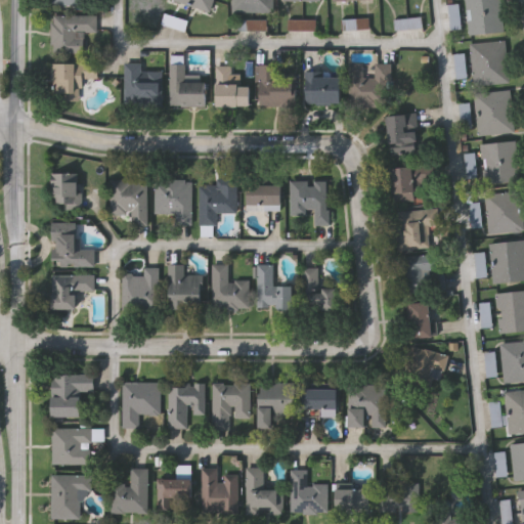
[(214,0),(211,10),(179,0),(214,0)]
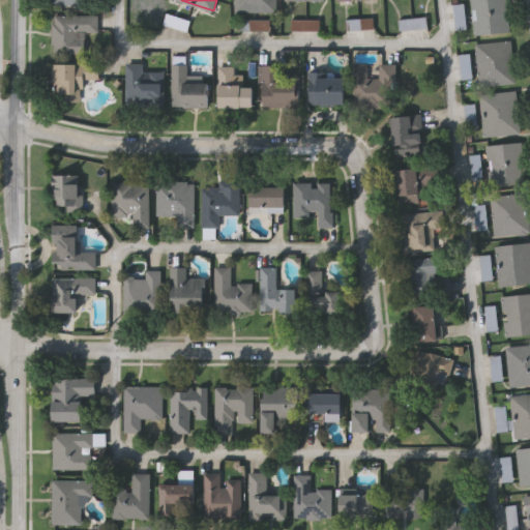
[(277,0),(277,11),(236,10),(236,0),(277,0)]
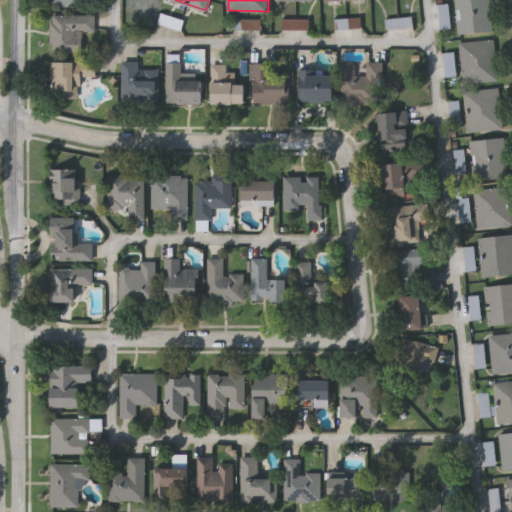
[(459,32),(455,0),(491,0),(494,29),(459,32)]
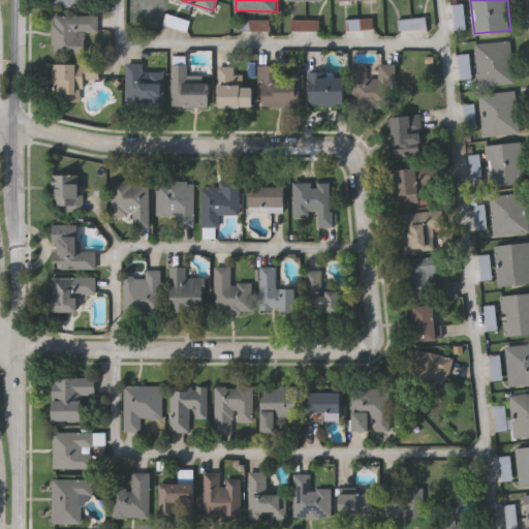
[(166,10),(191,19),(188,30),(162,23),(166,10)]
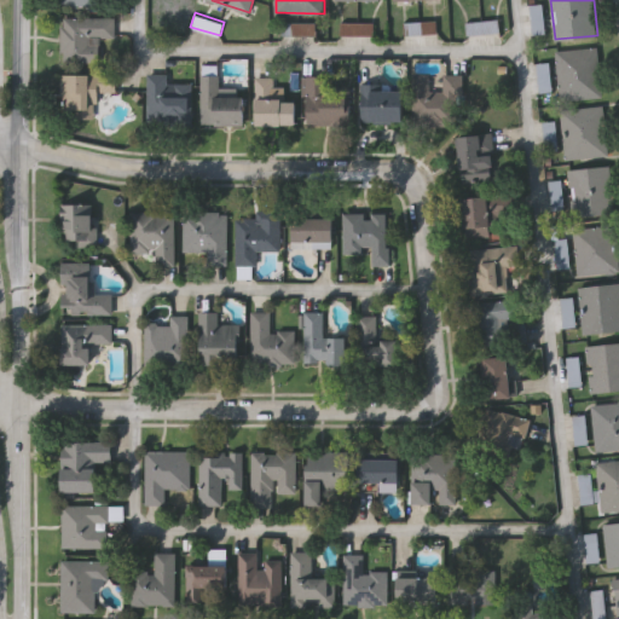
[(98,61),(59,61),(59,16),(98,16),(98,61)]
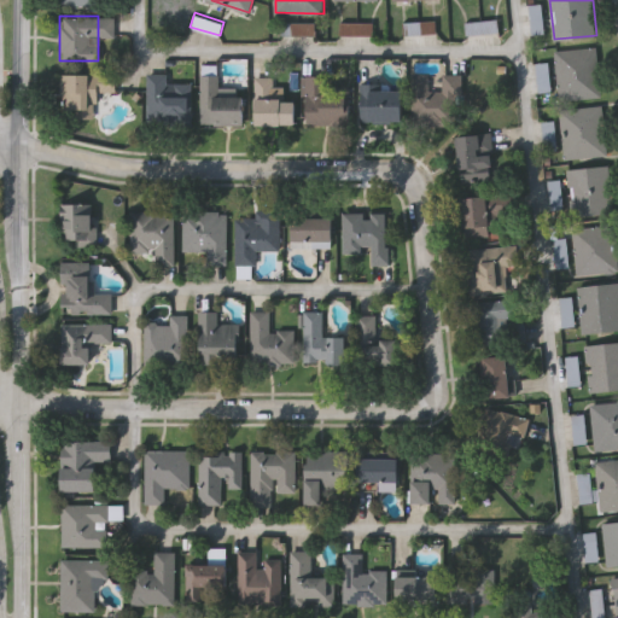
[(499,17),(500,31),(467,35),(466,21),(499,17)]
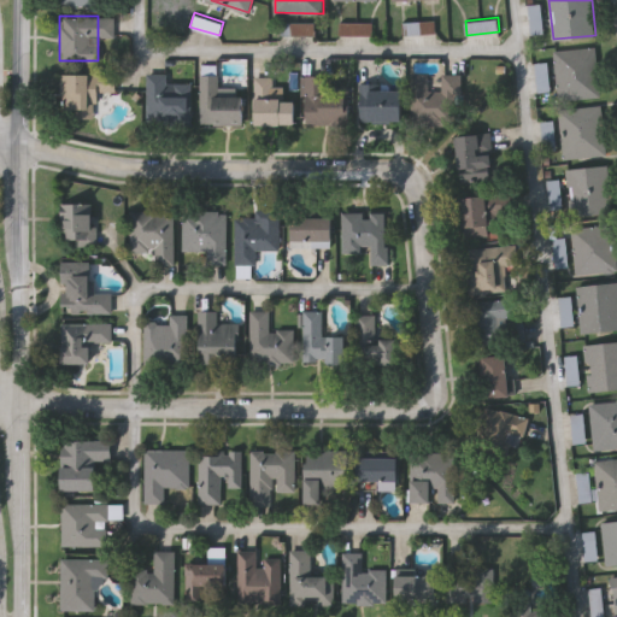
[(435,19),(436,33),(403,34),(401,21),(435,19)]
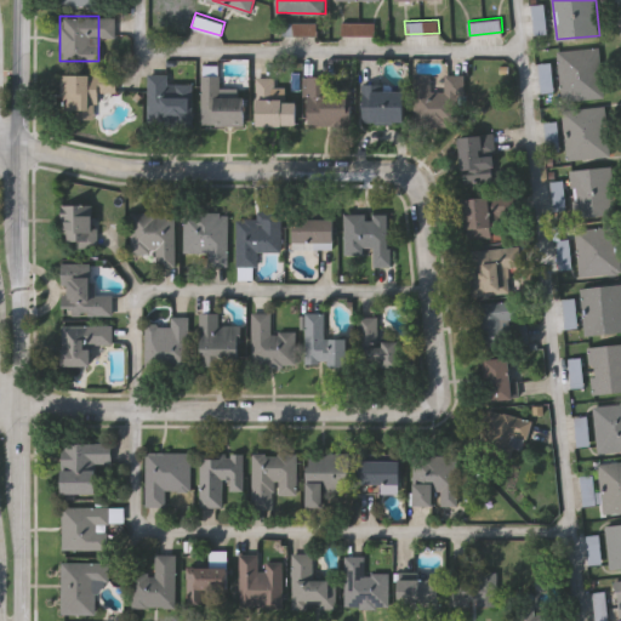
[(318,22),(318,35),(284,34),(284,21),(318,22)]
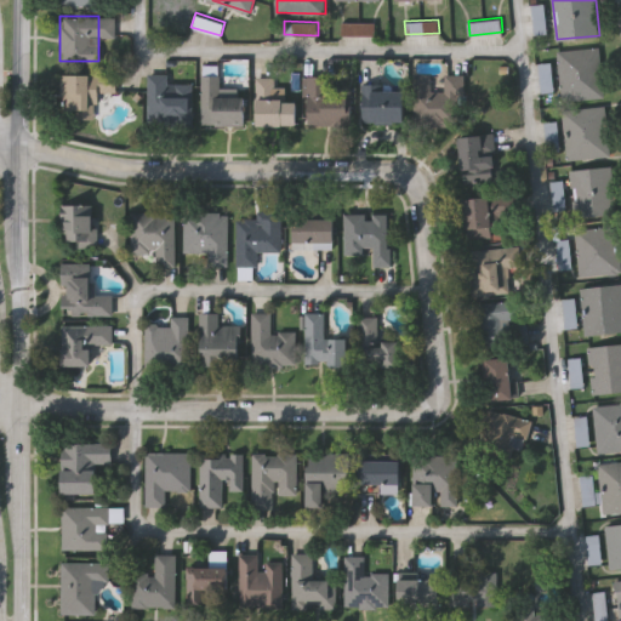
[(376,22),(376,35),(342,34),(342,21),(376,22)]
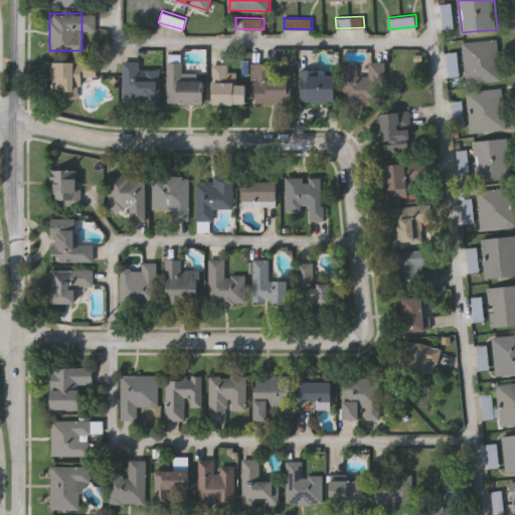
[(467,83),(463,41),(498,37),(502,79),(467,83)]
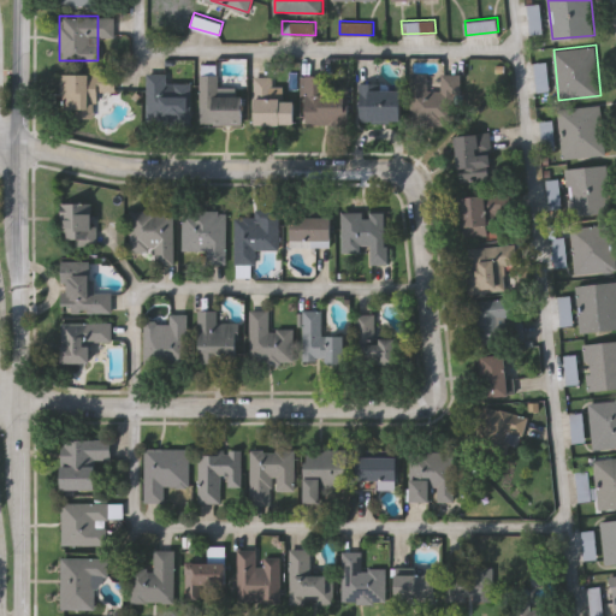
[(113,89),(95,89),(95,108),(58,108),(58,72),(113,72),(113,89)]
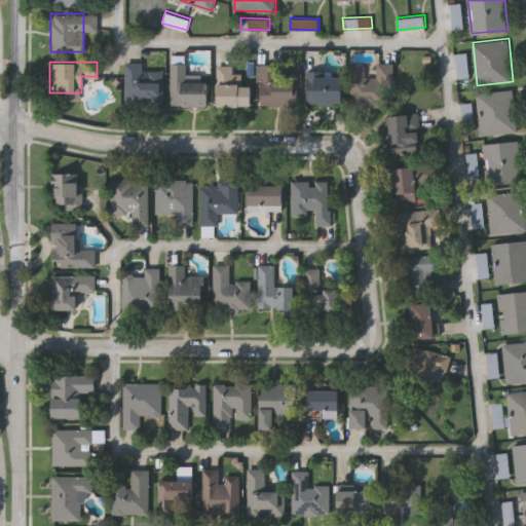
[(160,70),(160,101),(123,101),(123,62),(141,62),(141,70),(160,70)]
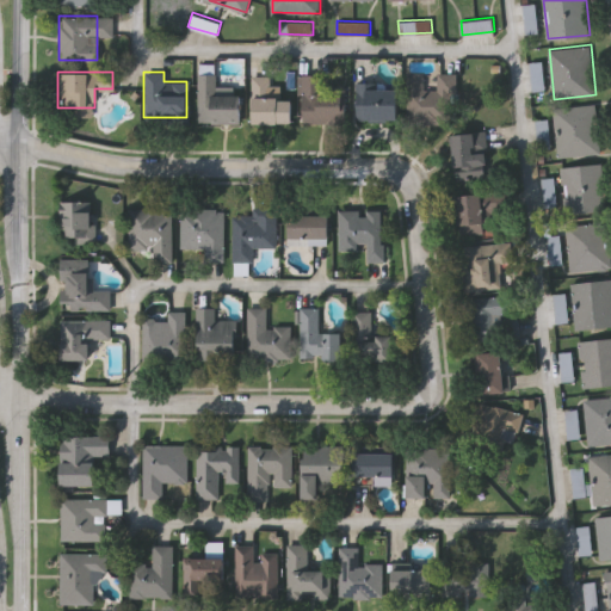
[(239,122),(196,122),(196,72),(215,72),(215,93),(239,93),(239,122)]
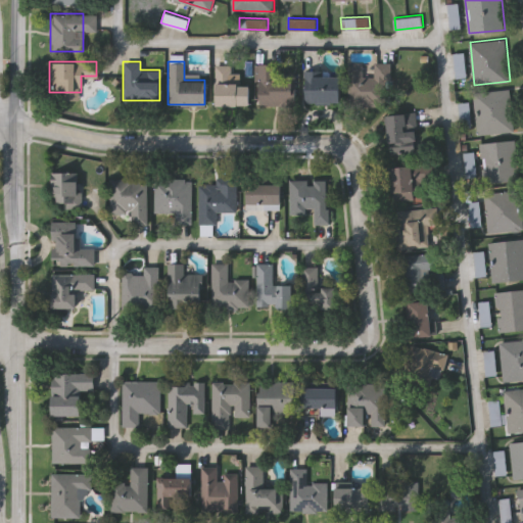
[(385,61),(384,104),(346,103),(347,61),(362,61),(362,76),(372,76),(372,61),(385,61)]
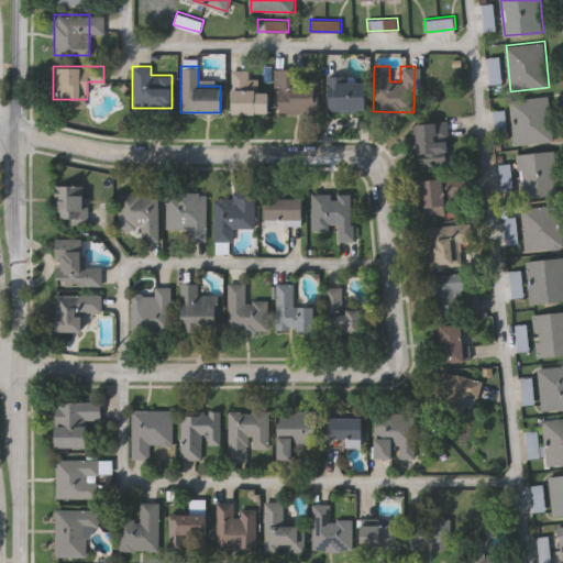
[(277,112),(277,67),(296,67),(296,84),(316,84),(316,112),(277,112)]
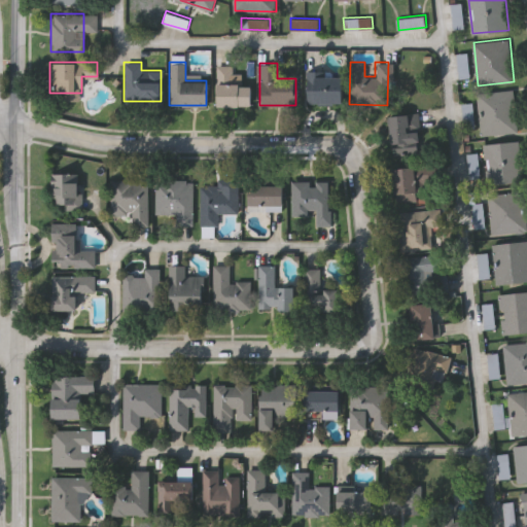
[(247,105),(216,105),(216,65),(230,65),(230,82),(247,82),(247,105)]
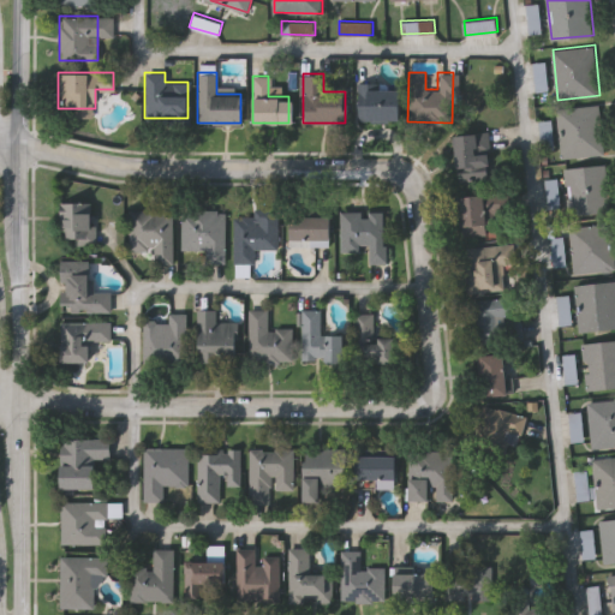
[(357,120),(357,84),(398,84),(398,120),(357,120)]
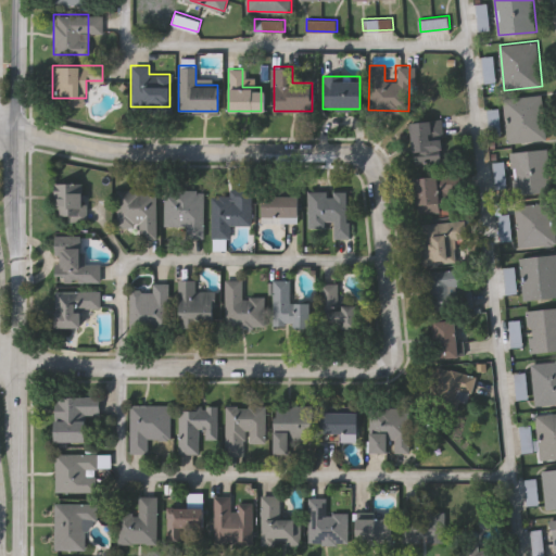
[(508,142),(504,98),(543,93),(547,138),(508,142)]
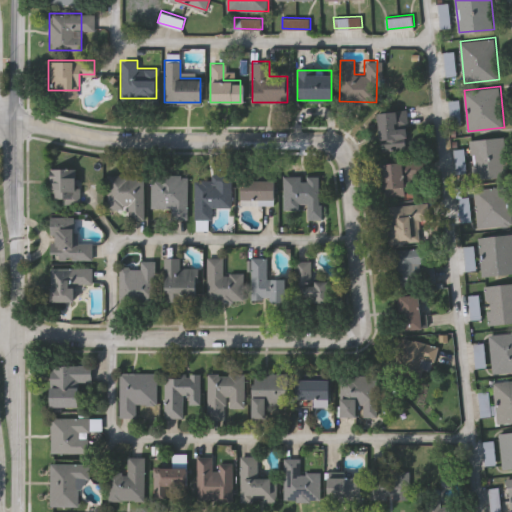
[(406,110),(407,148),(379,149),(377,111),(406,110)]
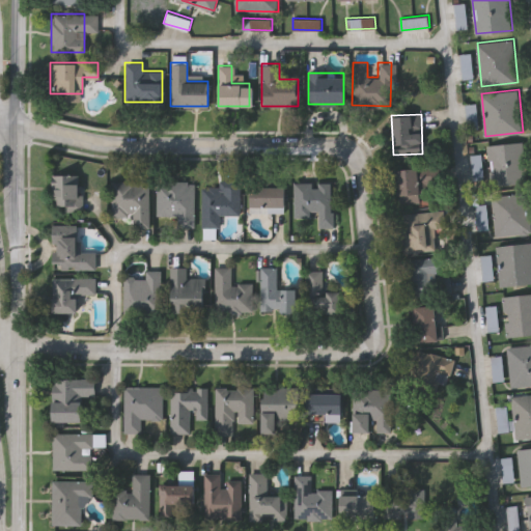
[(491,185),(490,170),(492,170),(491,160),(488,160),(487,144),(524,140),(528,182),(491,185)]
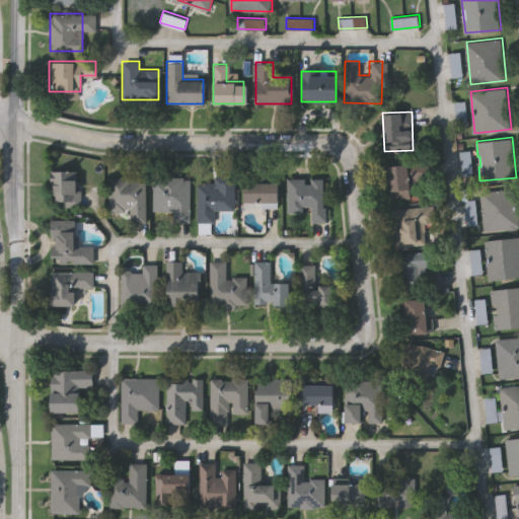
[(421,164),(421,195),(383,195),(383,164),(421,164)]
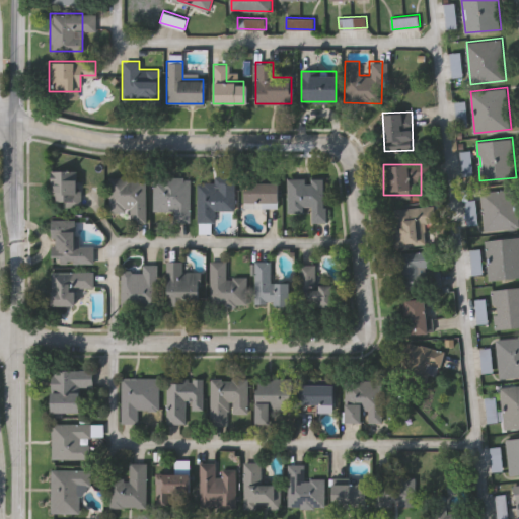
[(79,206),(50,206),(50,170),(79,170),(79,206)]
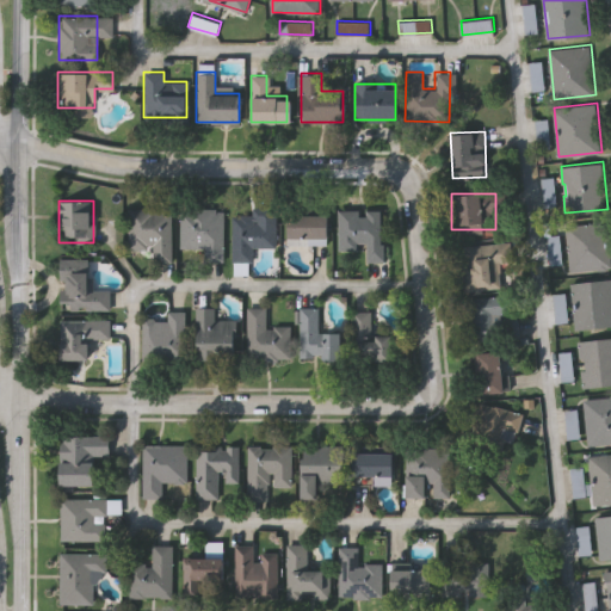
[(251,246),(251,260),(232,260),(232,213),(251,213),(251,207),(275,207),(275,246),(251,246)]
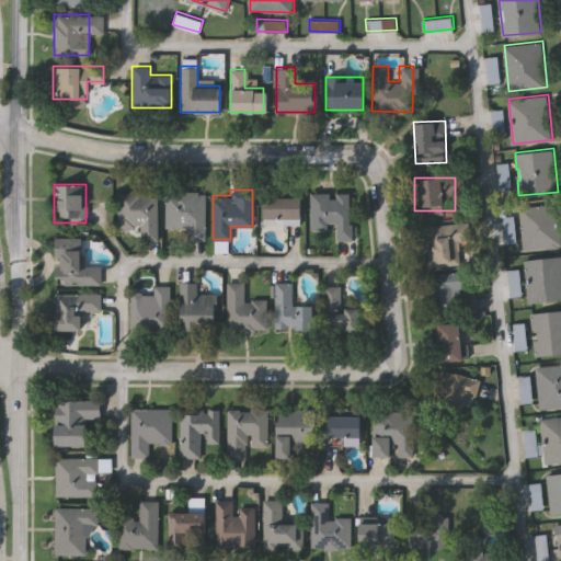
[(156,192),(156,239),(138,239),(138,228),(117,228),(118,191),(156,192)]
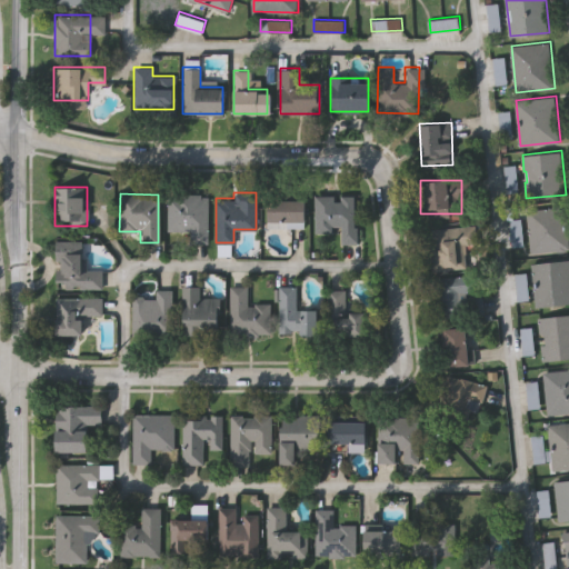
[(167,230),(167,193),(207,193),(207,242),(188,242),(188,230),(167,230)]
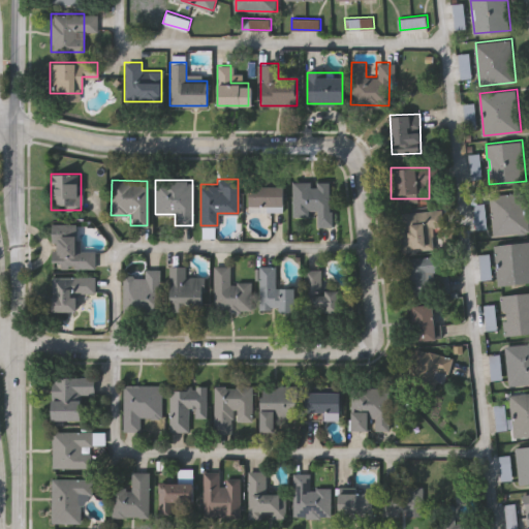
[(291,215),(291,181),(332,181),(332,225),(315,225),(315,214),(291,215)]
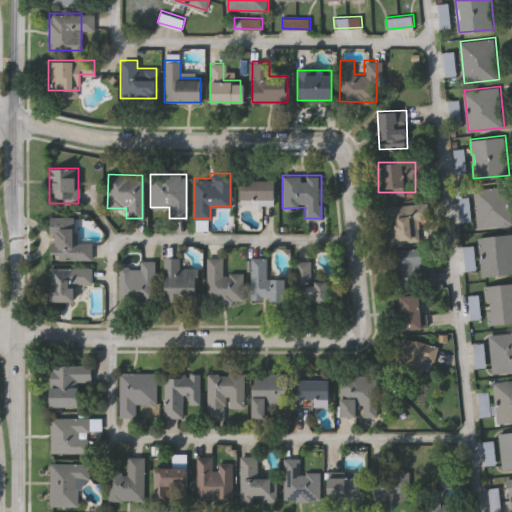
[(273,179),(273,200),(239,200),(239,179),(273,179)]
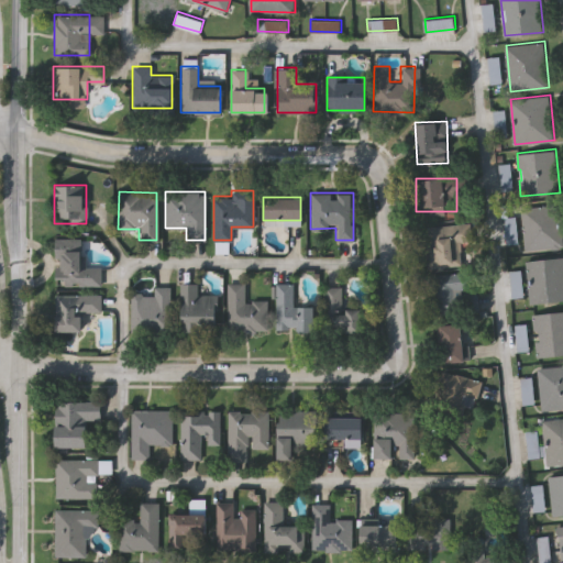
[(526,250),(521,207),(548,205),(547,202),(556,201),(556,203),(561,203),(562,224),(562,245),(561,246),(561,249),(552,250),(551,247),(526,250)]
